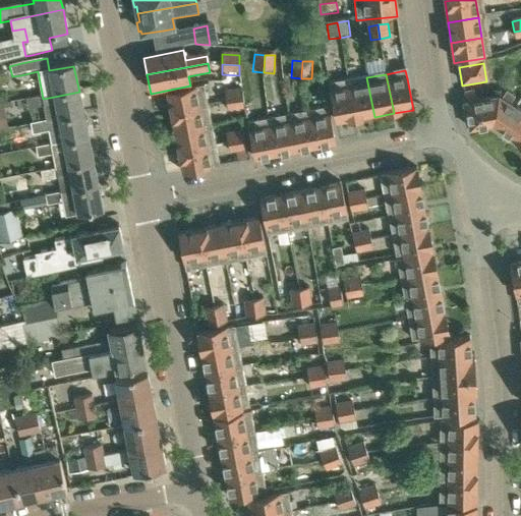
[(355,121),(374,117),(366,77),(347,81),(355,121)]
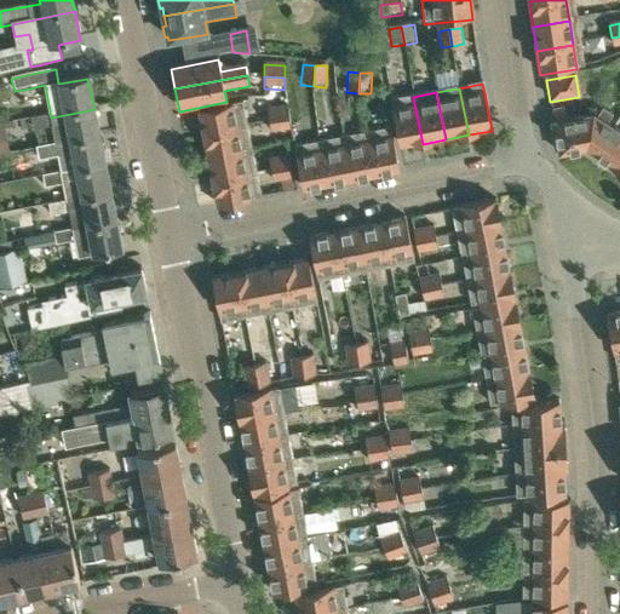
[(401,148),(423,144),(413,97),(391,101),(401,148)]
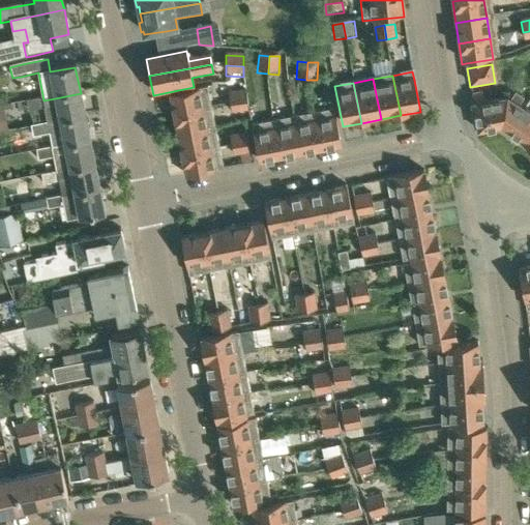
[(211,109),(207,88),(170,95),(174,116),(211,109)]
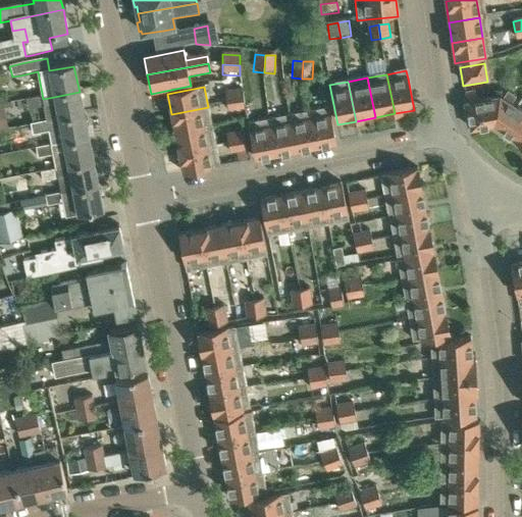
[(224,94),(226,104),(243,101),(242,91),(224,94)]
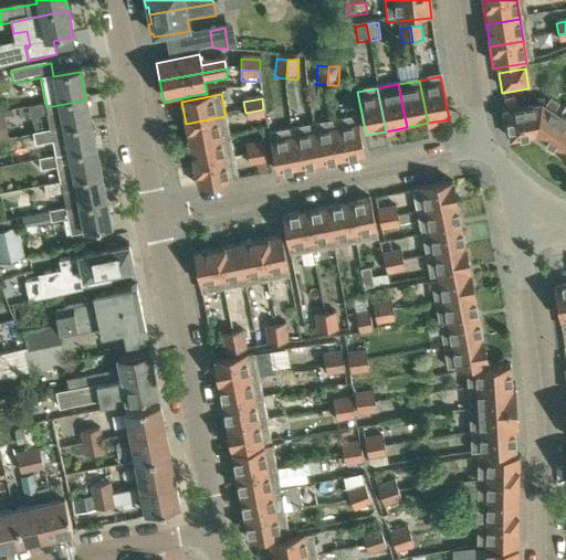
[(86,99),(59,105),(46,107),(29,111),(31,122),(49,118),(52,134),(92,126),(86,99)]
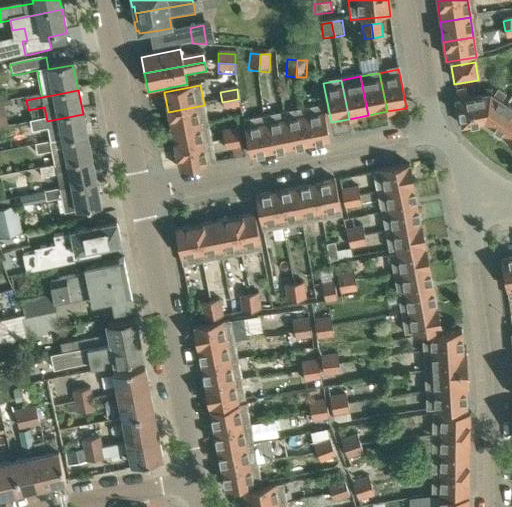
[(456,92),(458,102),(457,102),(457,104),(456,108),(459,125),(462,127),(462,129),(484,125),(490,129),(505,105),(501,103),(505,96),(497,91),(493,98),(490,97),(467,100),(466,91),(456,92)]
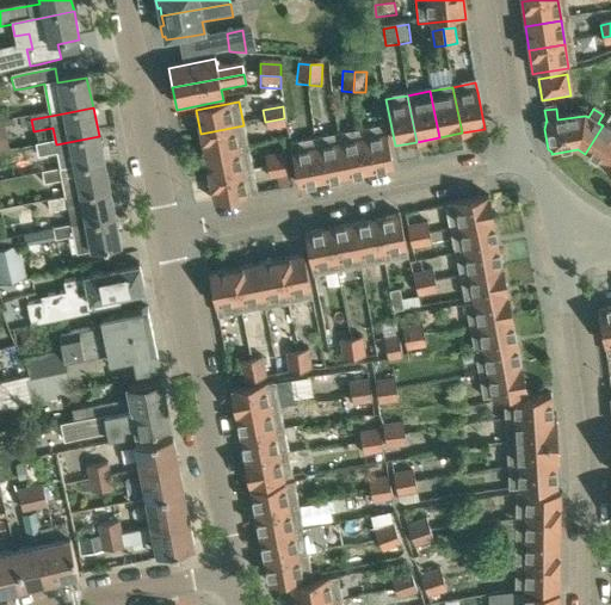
[(287,130),(284,118),(265,122),(266,134),(287,130)]
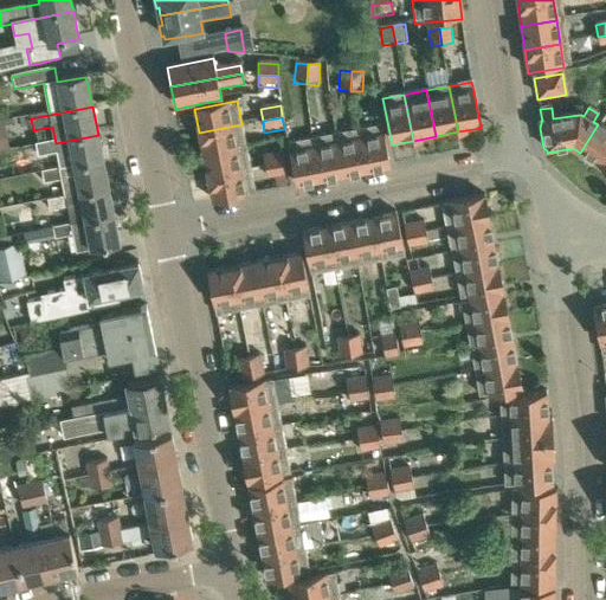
[(199,133),(204,156),(246,148),(242,124),(199,133)]
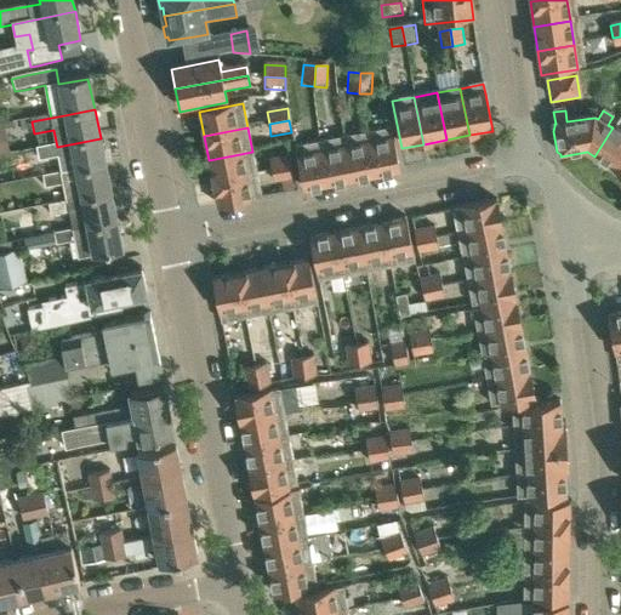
[(620,134),(613,127),(594,157),(608,166),(607,168),(620,176),(620,134)]
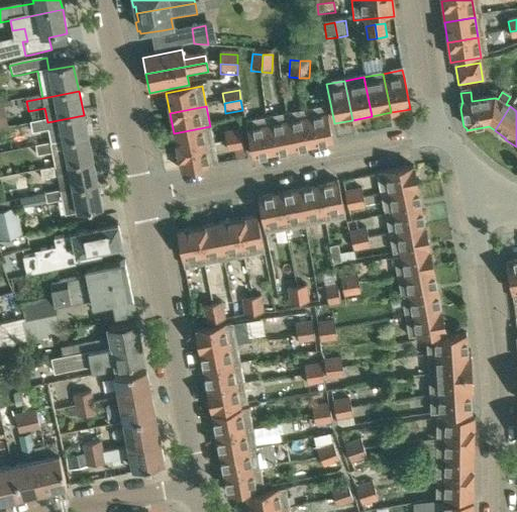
[(332,143),(327,116),(326,108),(306,112),(307,120),(312,147),(332,143)]
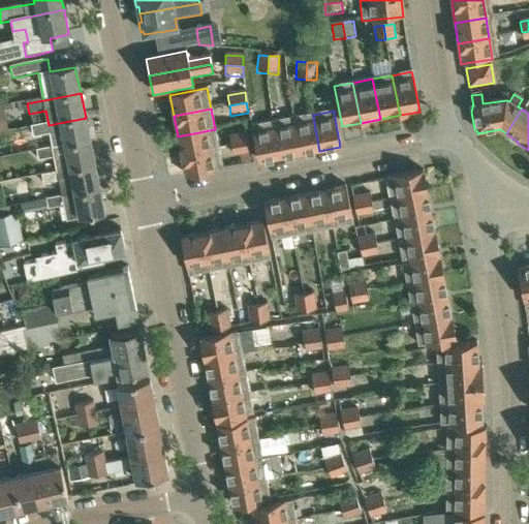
[(313,115),(292,119),(299,155),(319,151),(314,123),(313,115)]
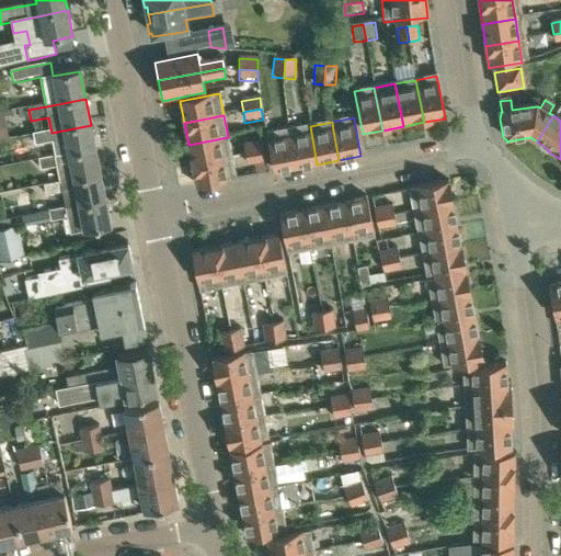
[(33,136),(35,146),(65,139),(69,157),(95,151),(91,125),(52,133),(33,136)]
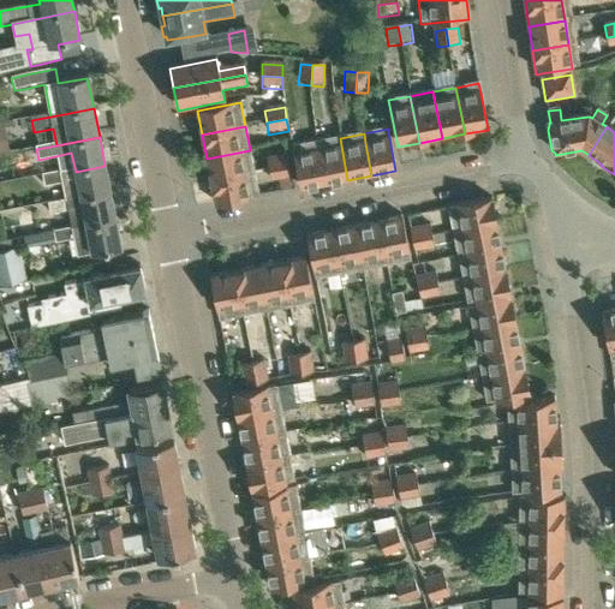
[(317,142),(318,153),(324,185),(347,180),(340,138),(317,142)]
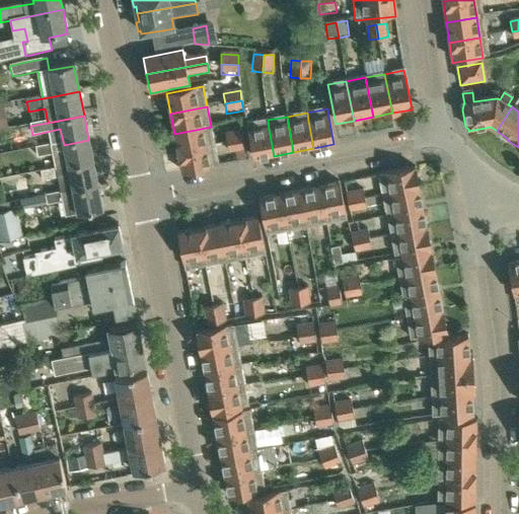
[(269,129),(268,120),(246,124),(253,160),(274,156),(269,129)]
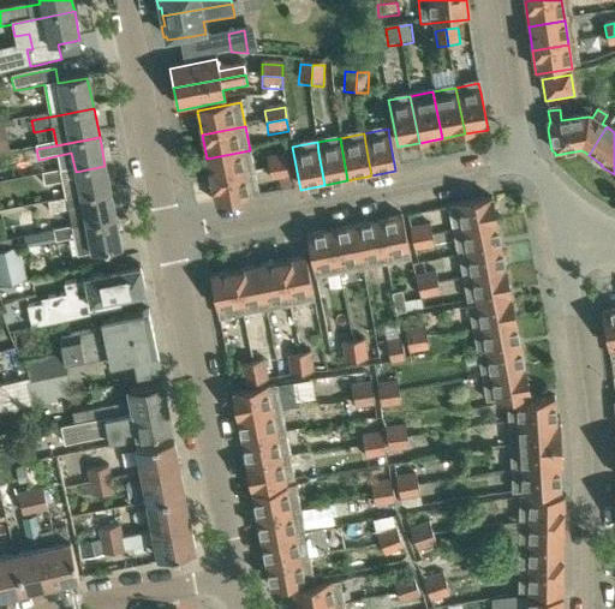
[(207,159),(212,181),(255,173),(250,150),(207,159)]
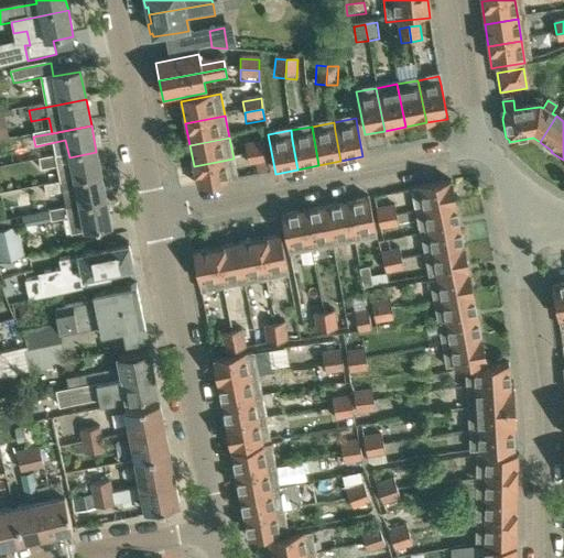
[(253,166),(269,163),(264,143),(249,146),(253,166)]
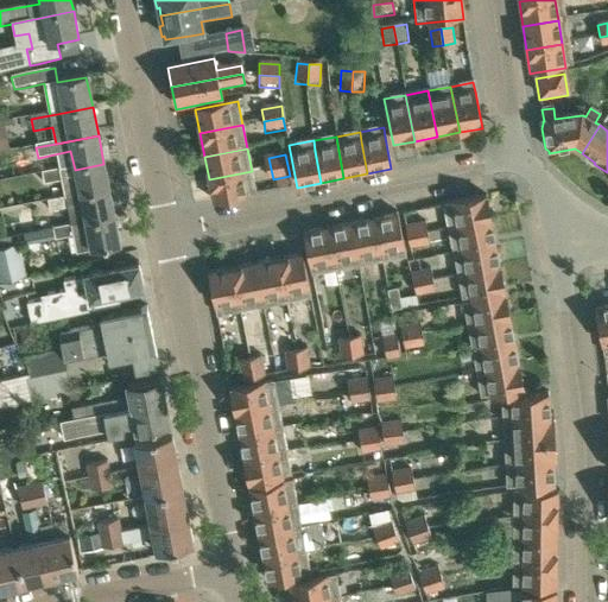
[(61,183),(64,201),(109,191),(103,164),(75,170),(42,176),(44,187),(61,183)]
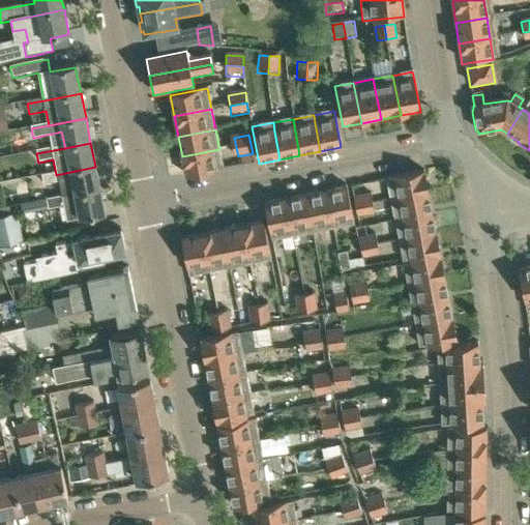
[(219,149),(182,156),(186,178),(224,171),(219,149)]
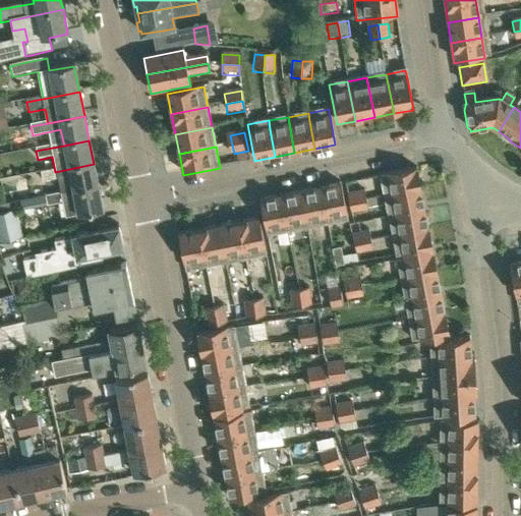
[(94,164),(55,172),(40,175),(42,183),(56,181),(59,195),(99,188),(94,164)]
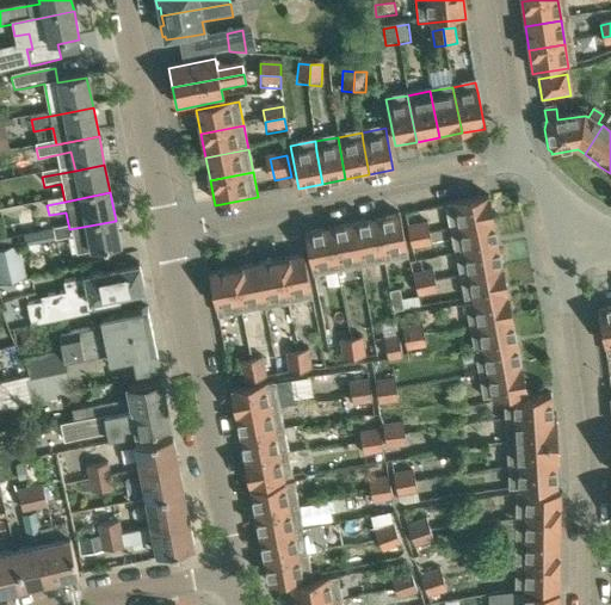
[(450,232),(493,223),(488,199),(446,207),(450,232)]
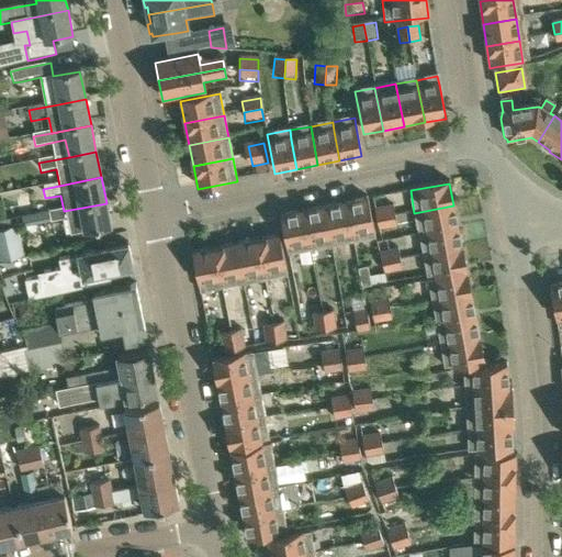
[(375,241),(373,230),(367,199),(346,203),(353,245),(375,241)]
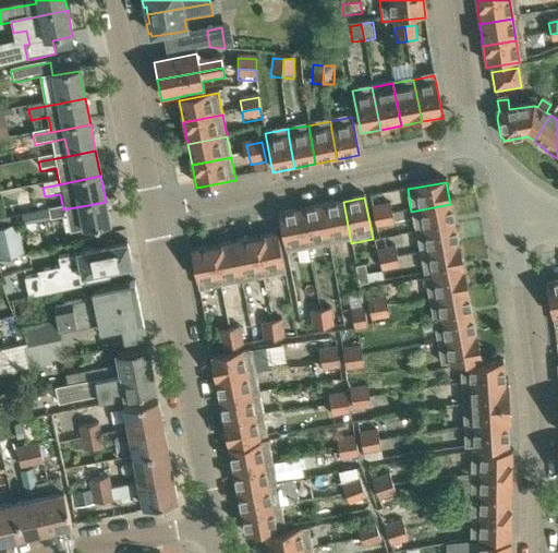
[(110,227),(106,202),(63,209),(41,214),(43,221),(50,219),(51,223),(67,219),(70,235),(110,227)]
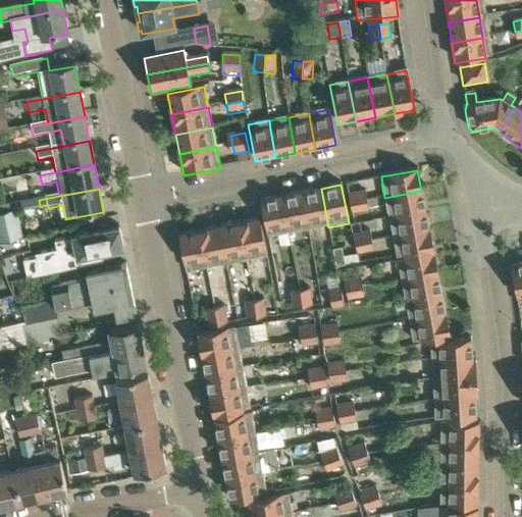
[(301,193),(306,221),(308,231),(328,227),(321,189),(301,193)]
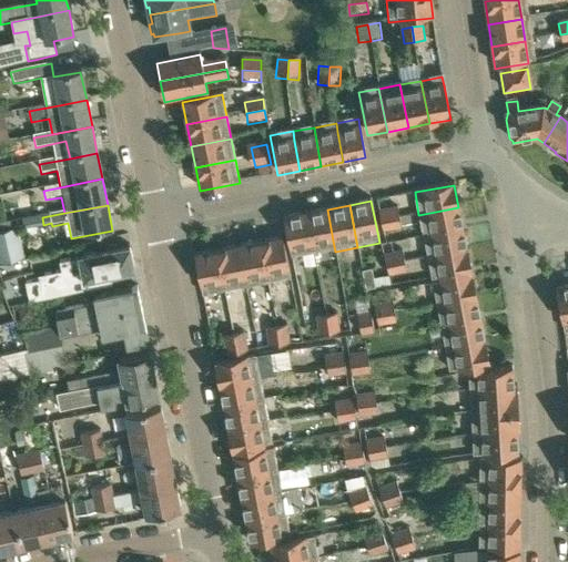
[(463,228),(458,207),(418,215),(423,236),(463,228)]
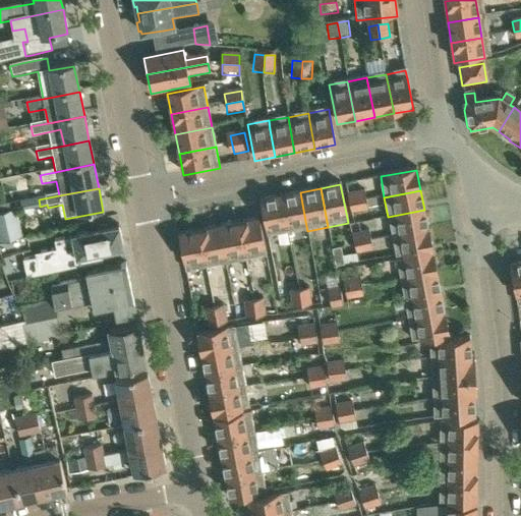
[(280,196),(285,225),(287,235),(307,231),(305,221),(300,192),(280,196)]
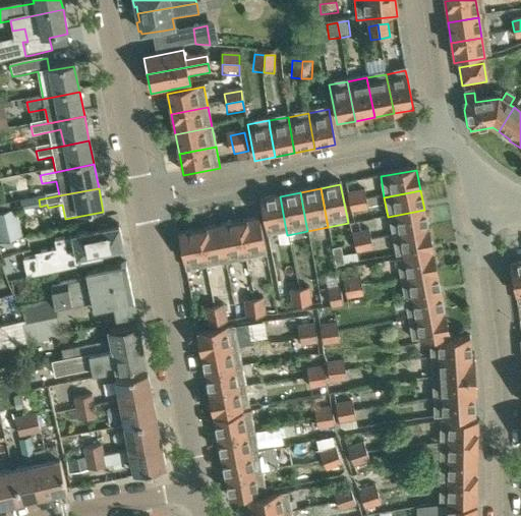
[(362,194),(350,196),(353,215),(366,213),(362,194)]
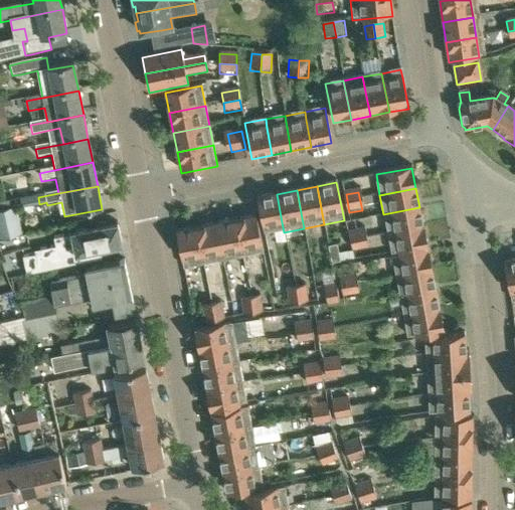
[(256,198),(262,226),(264,236),(284,232),(282,222),(277,194),(256,198)]
